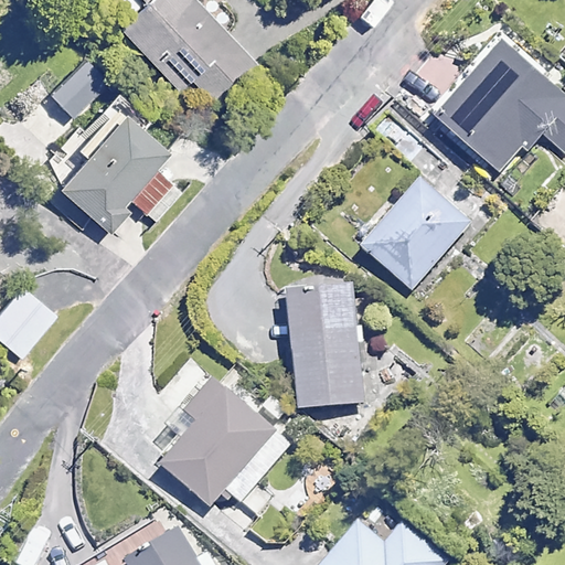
[(119,0),(140,22),(125,36),(180,96),(195,81),(221,107),(260,70),(194,0),(119,0)]
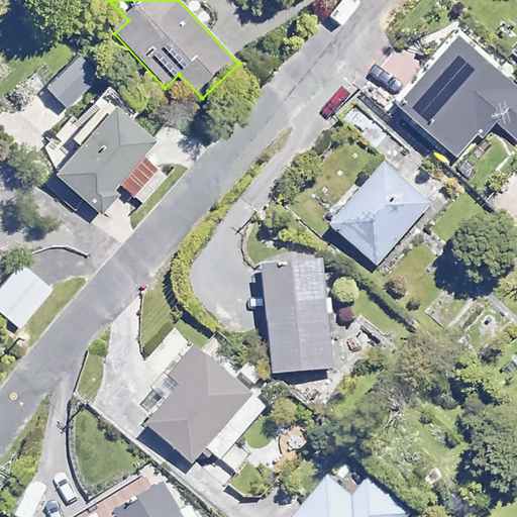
[(516,91),(457,39),(398,107),(457,159),(492,118),(516,139),(516,91)]
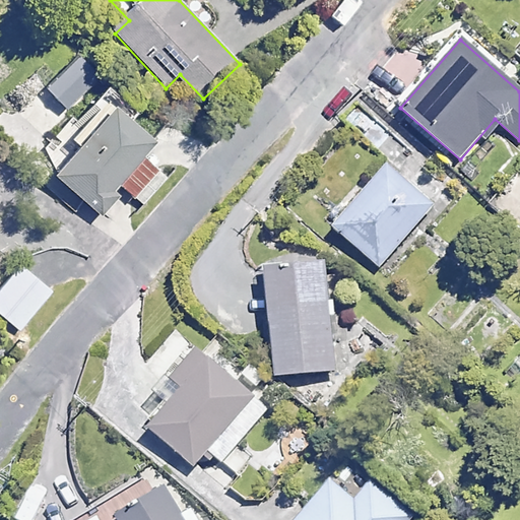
[(100,77),(77,55),(45,86),(67,109),(100,77)]
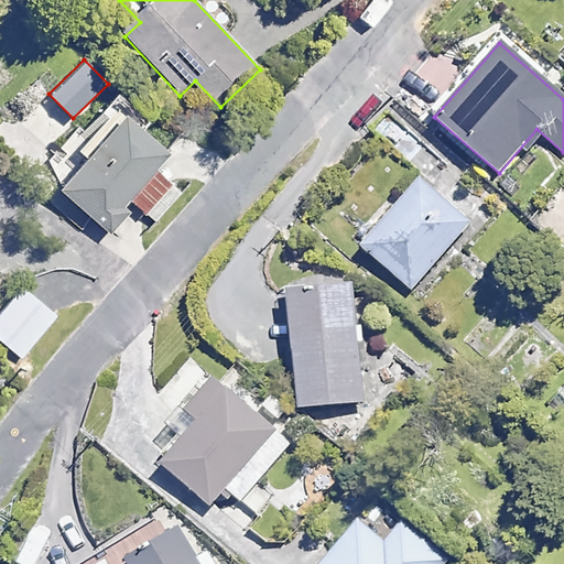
[(163,154),(118,116),(56,186),(108,230),(127,209),(148,227),(179,192),(151,167),(163,154)]
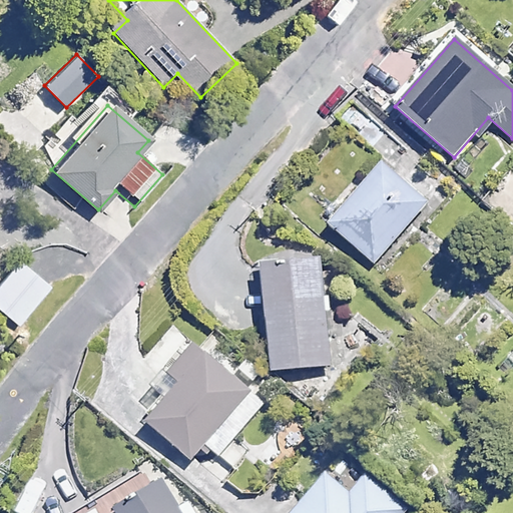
[(428,202),(381,162),(329,222),(376,264),(428,202)]
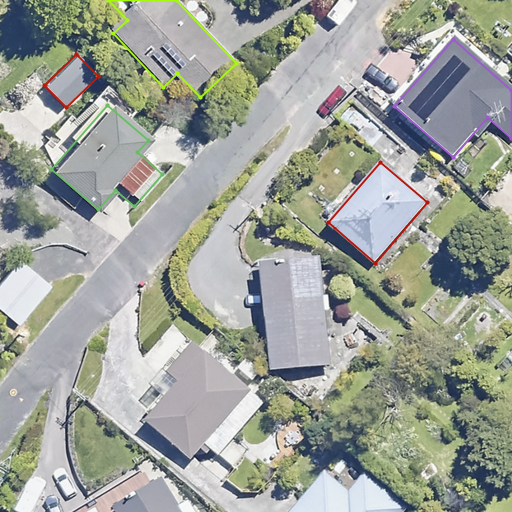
[(331,294),(324,295),(320,258),(261,264),(271,370),(330,364),(325,312),(333,311),(331,294)]
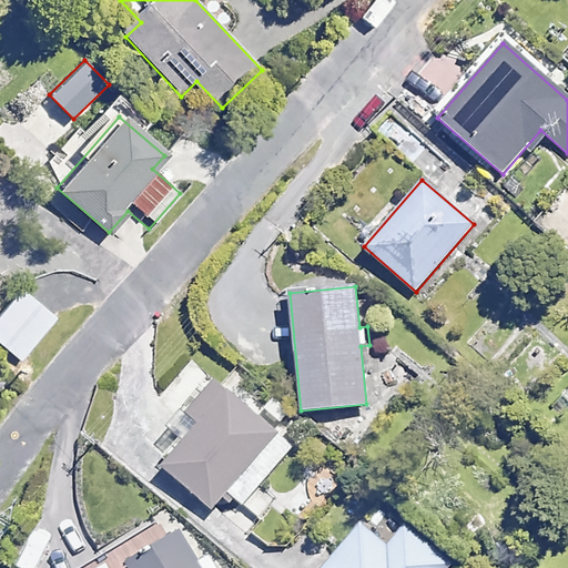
[(53,316),(17,287),(0,307),(0,345),(18,359),(53,316)]
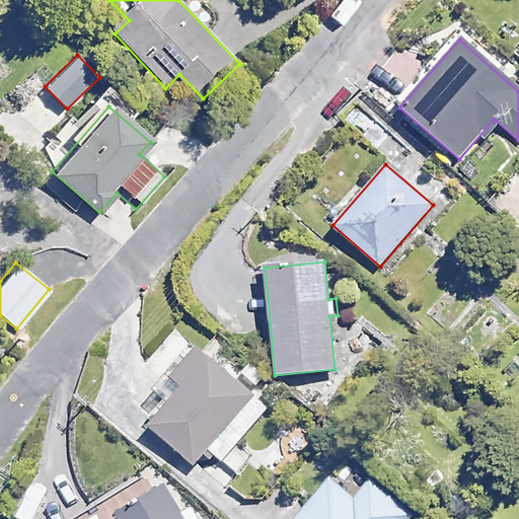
[(268,410),(206,356),(146,425),(193,464),(206,450),(221,463),(268,410)]
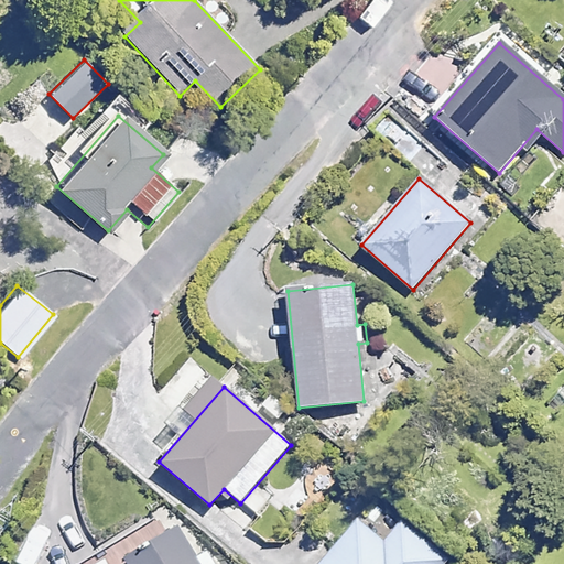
[(443,563),(446,561),(401,522),(383,543),(358,522),(321,563),(443,563)]
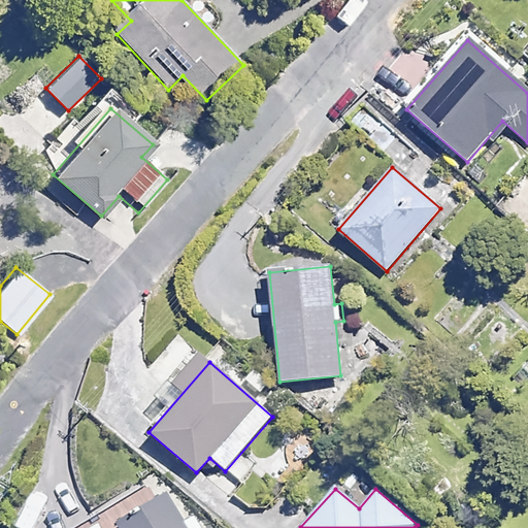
[(191,527),(166,491),(142,507),(116,525),(117,527),(191,527)]
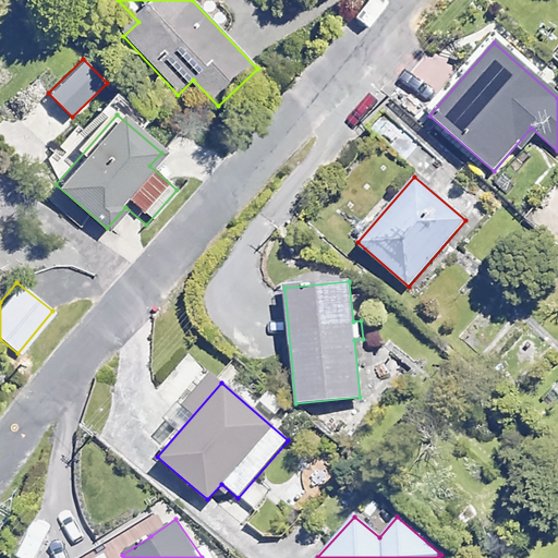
All buildings are outlined.
